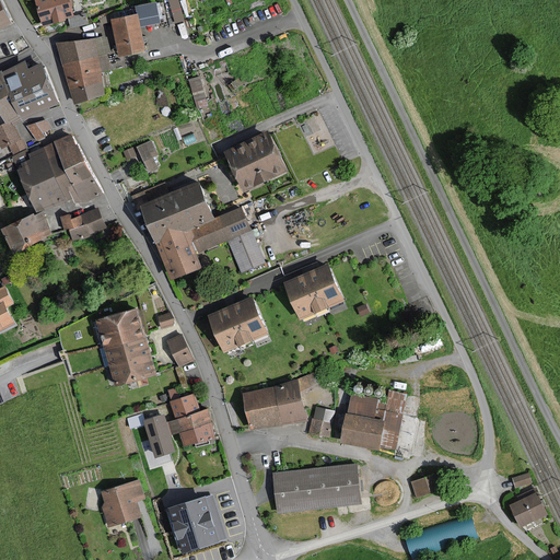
[(0,0),(0,26),(12,22),(3,3),(1,0),(0,0)]
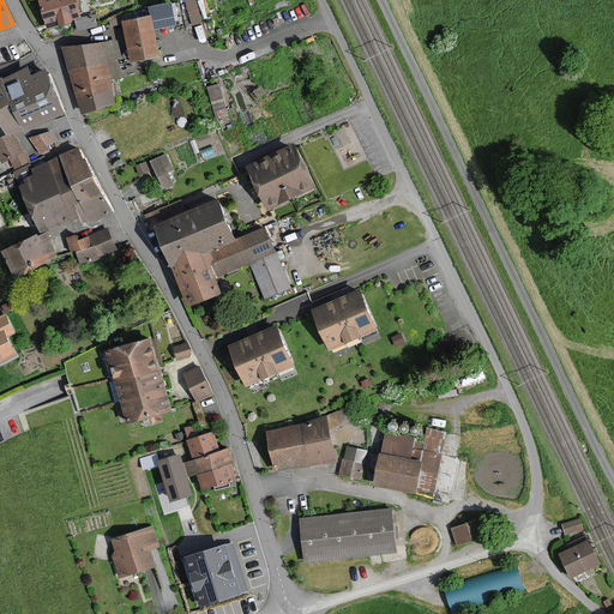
[(40,0),(47,26),(70,20),(80,18),(76,0),(40,0)]
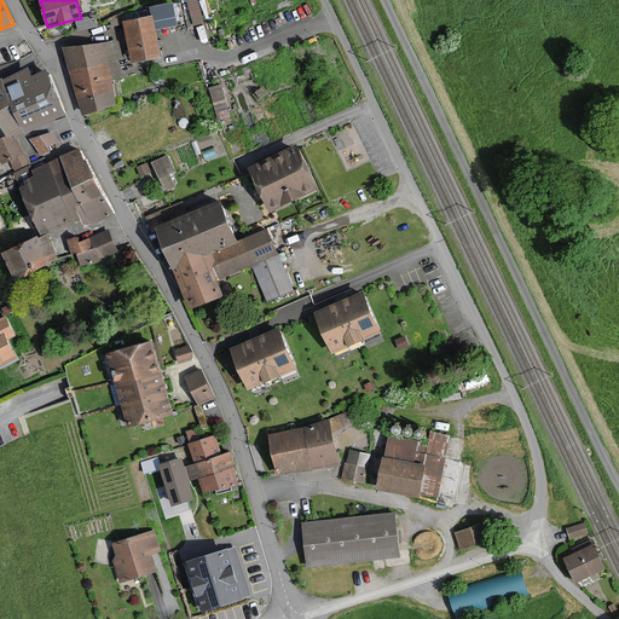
[(173,4),(150,7),(152,17),(125,22),(132,62),(160,56),(157,40),(155,29),(177,24),(173,4)]
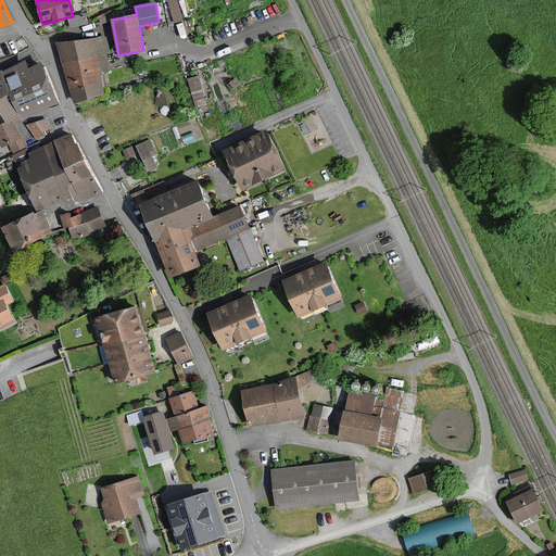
[(63,64),(71,88),(71,89),(74,102),(103,93),(101,81),(100,72),(109,71),(106,53),(110,53),(106,37),(95,38),(57,43),(63,64)]
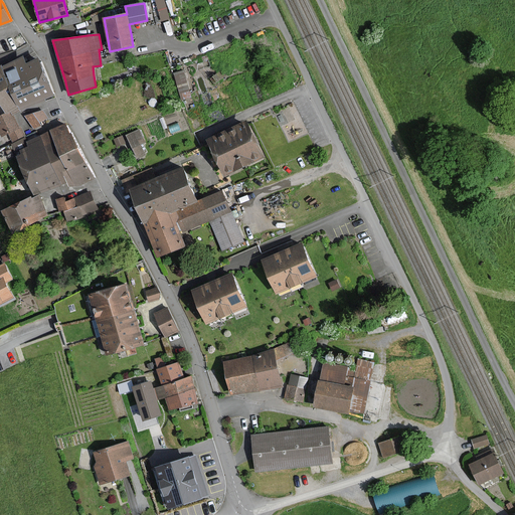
[(0,103),(5,114),(0,117),(0,131),(2,136),(8,133),(12,141),(25,135),(21,127),(19,128),(19,127),(13,114),(19,111),(54,95),(37,59),(26,65),(22,58),(19,60),(1,68),(1,67),(0,67),(0,103)]
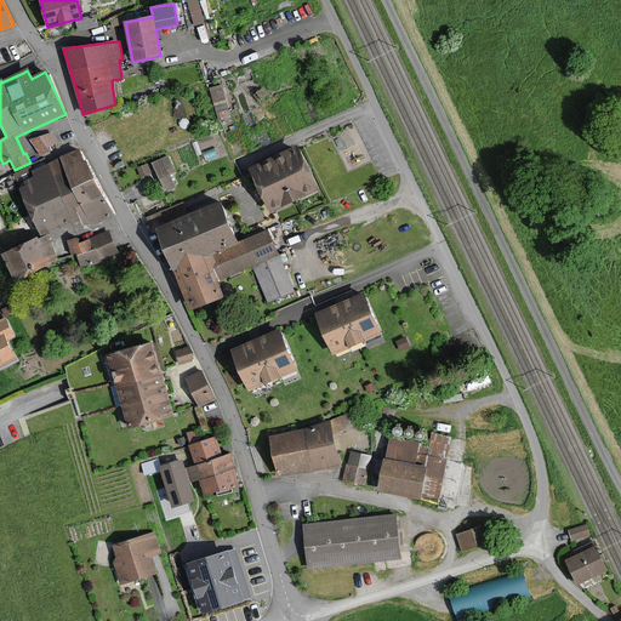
[(220,117),(233,114),(226,80),(211,84),(220,117)]
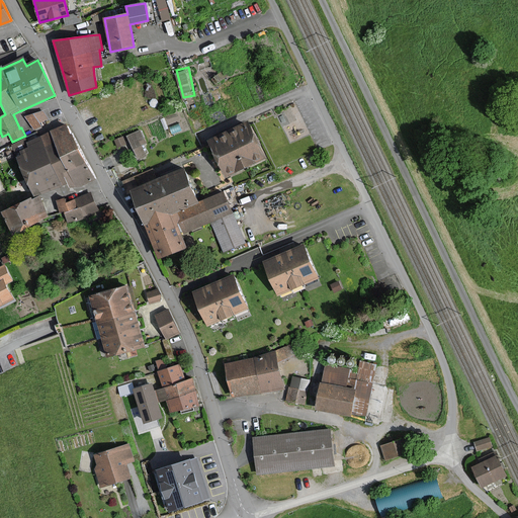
[(42,111),(25,116),(34,130),(45,125),(42,122),(49,118),(42,111)]
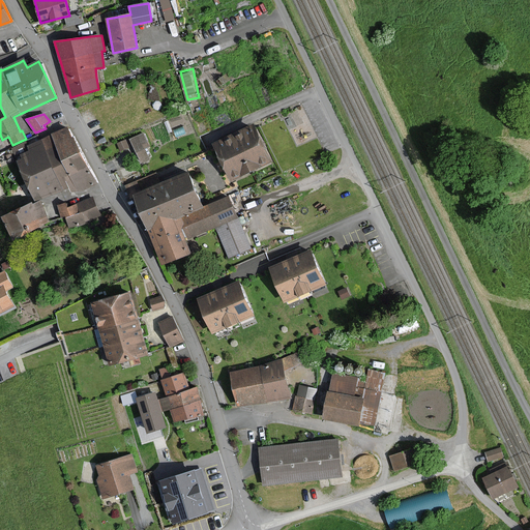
[(234,136),(214,145),(231,180),(271,162),(255,125),(234,136)]
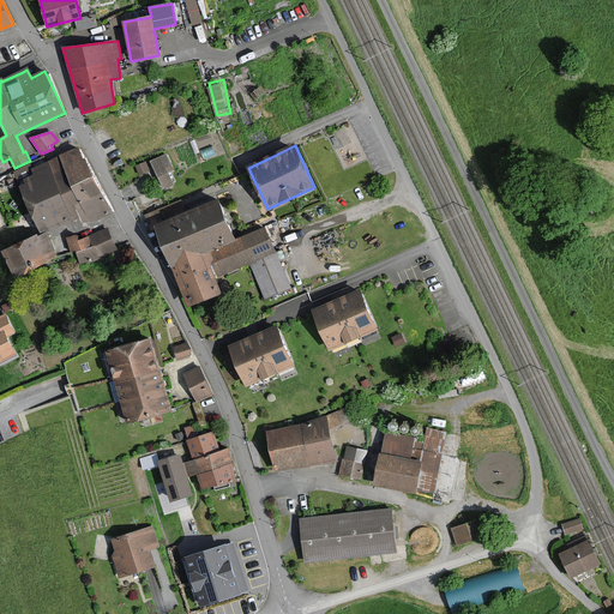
[(71,220),(82,215),(84,221),(94,220),(96,220),(110,214),(82,149),(58,158),(47,163),(32,169),(30,166),(16,172),(22,186),(42,233),(60,226),(72,221),(71,220)]
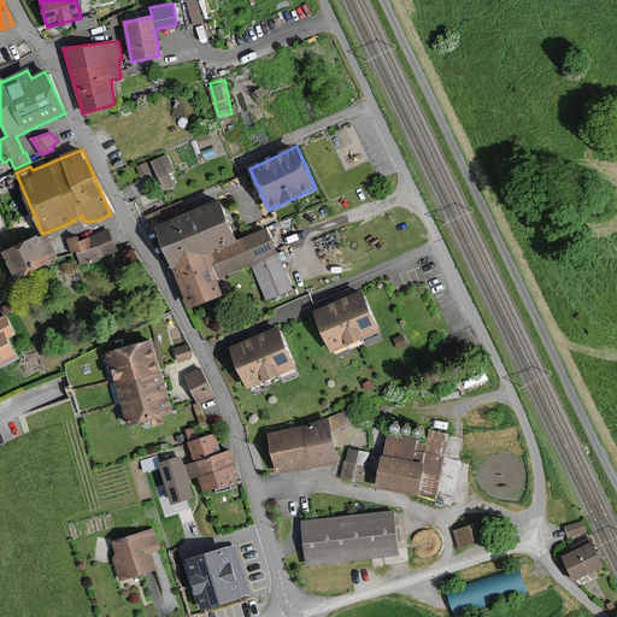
[(150,171),(146,163),(137,166),(141,175),(150,171)]
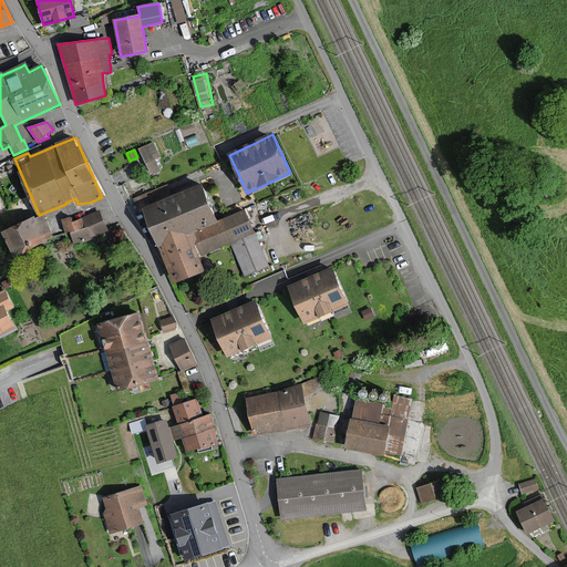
[(174,281),(203,269),(197,256),(230,241),(244,275),(267,265),(254,233),(245,210),(215,223),(200,187),(172,198),(166,187),(135,199),(141,212),(144,210),(153,233),(158,246),(166,265),(174,281)]
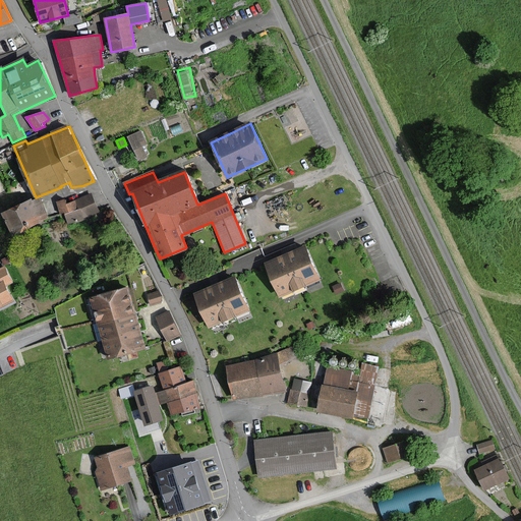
[(98,213),(91,195),(75,201),(66,205),(64,200),(57,203),(62,215),(65,213),(69,223),(85,218),(98,213)]
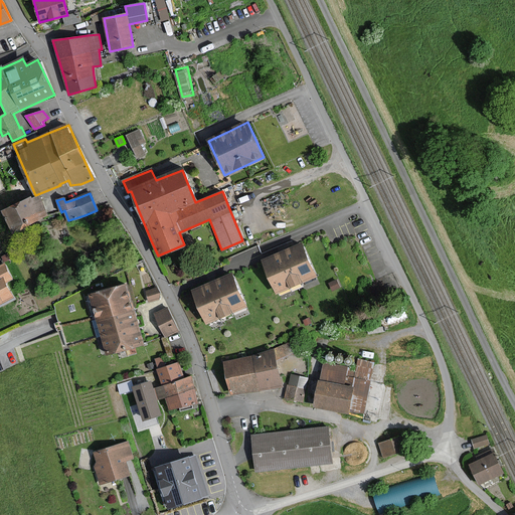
[(31,197),(3,211),(13,231),(47,215),(44,209),(38,196),(32,199),(31,197)]
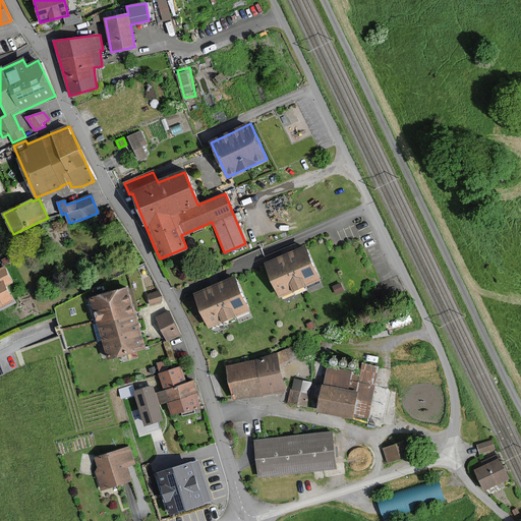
[(287,256),(267,266),(280,295),(320,278),(306,248),(287,256)]
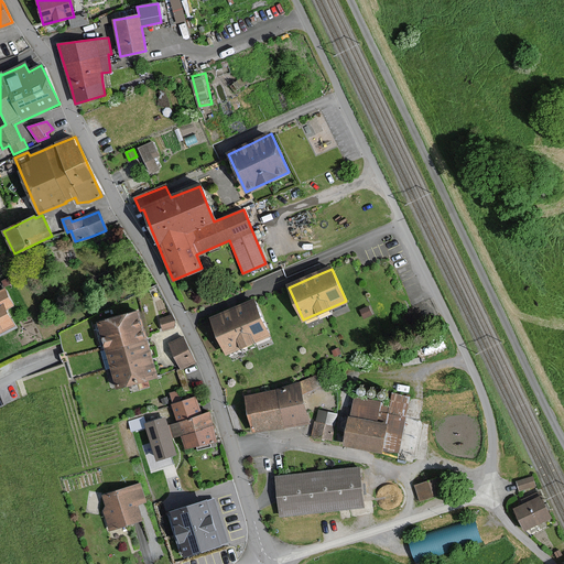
[(6,290),(0,293),(0,332),(13,325),(4,308),(13,304),(6,290)]
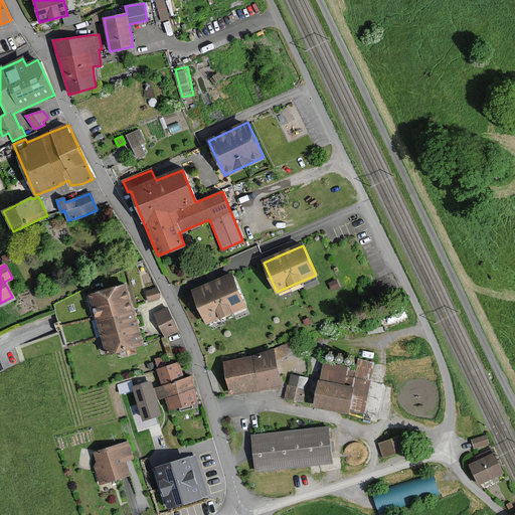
[(212,285),(194,292),(206,323),(245,307),(233,276),(212,285)]
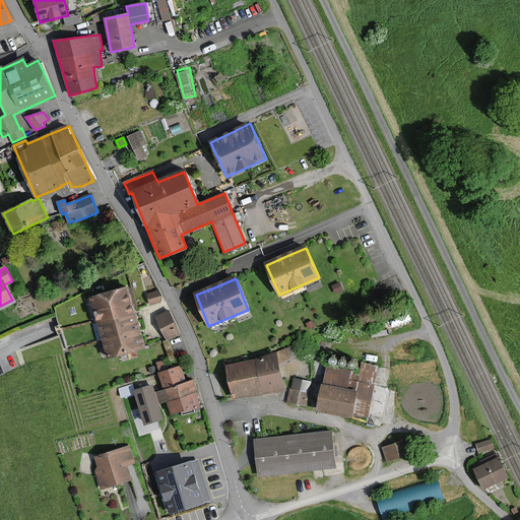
[(147,291),(151,303),(166,299),(161,287),(147,291)]
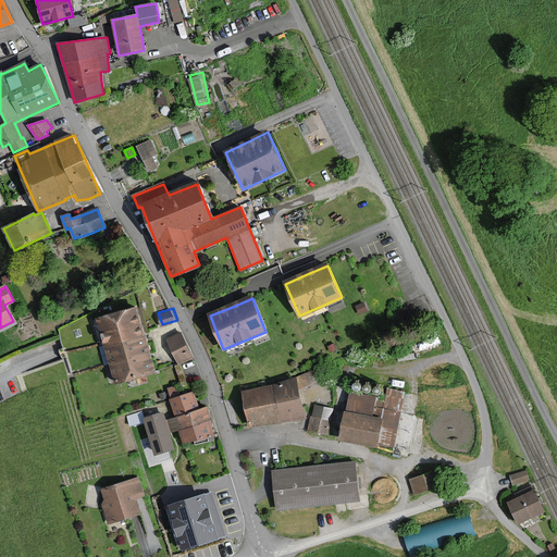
[(135,309),(98,319),(116,382),(153,371),(135,309)]
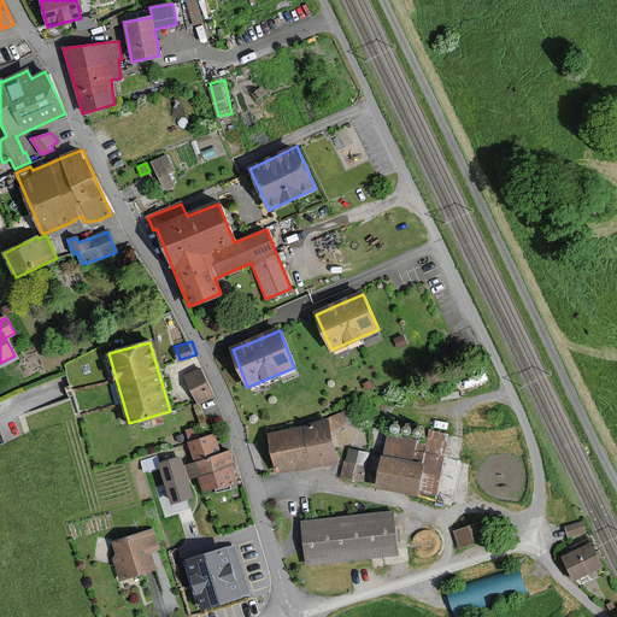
[(203,368),(186,375),(200,404),(217,395),(203,368)]
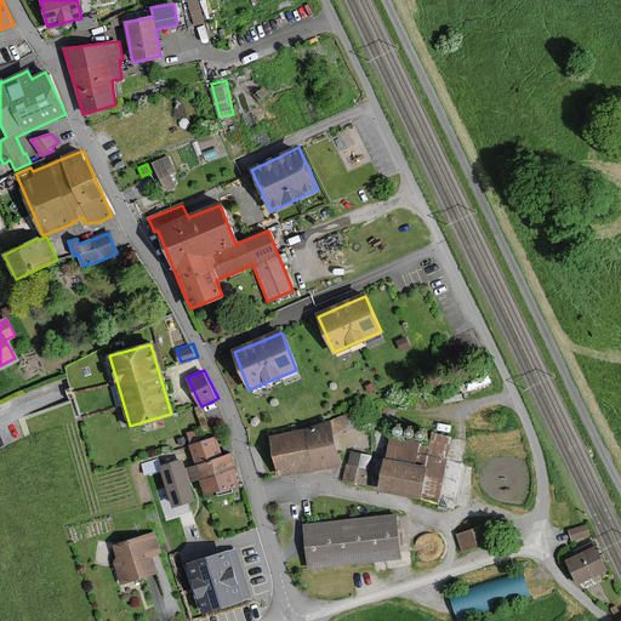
[(339,463),(329,423),(305,429),(272,437),(280,477),(313,468),(323,467),(339,463)]
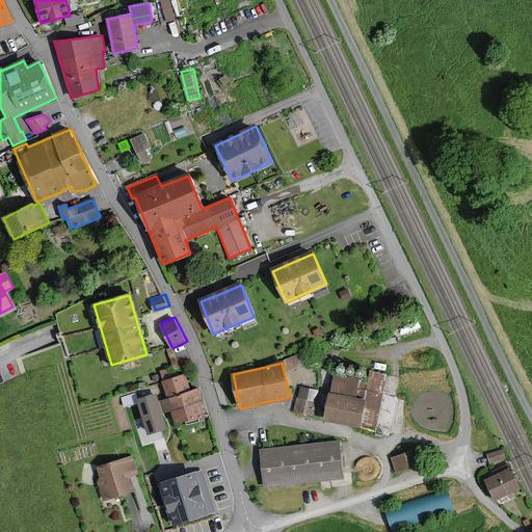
[(204,415),(203,408),(201,401),(198,395),(197,391),(190,392),(187,382),(185,375),(173,379),(169,369),(162,371),(165,381),(163,381),(167,399),(158,402),(156,395),(138,400),(149,433),(165,428),(161,415),(161,413),(171,409),(176,423),(204,415)]
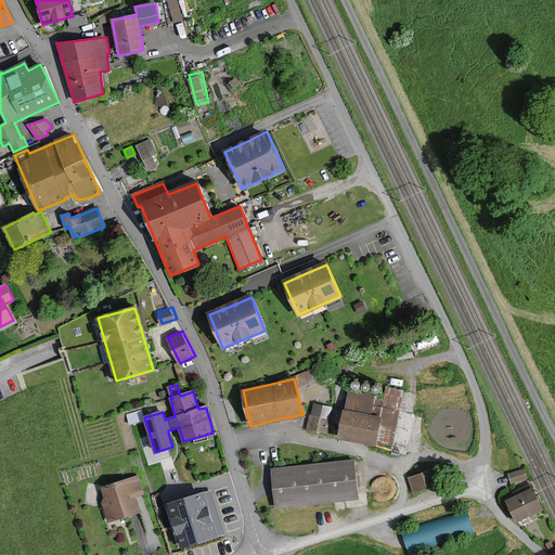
[(402,390),(387,388),(385,398),(374,396),(350,391),(346,411),(344,410),(338,438),(375,444),(376,441),(391,444),(399,410),(402,390)]
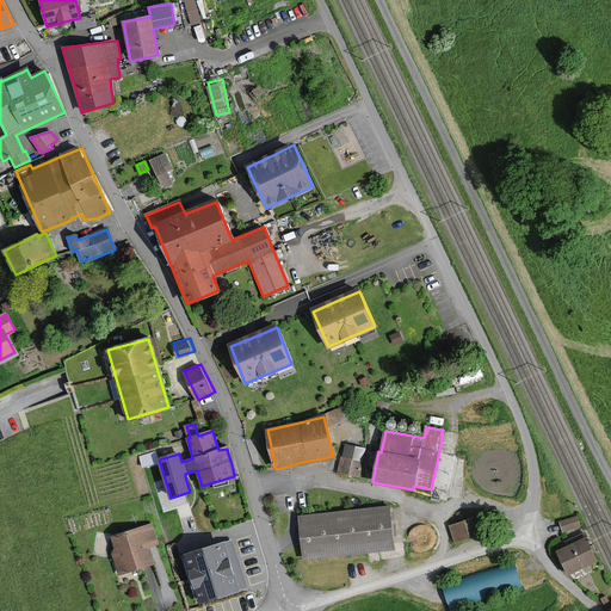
[(339,471),(359,476),(363,462),(365,449),(346,445),(344,458),(341,457),(339,471)]
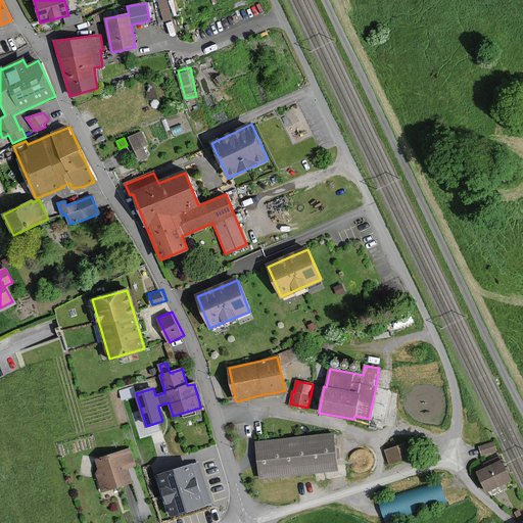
[(332,435),(257,443),(260,478),(336,470),(332,435)]
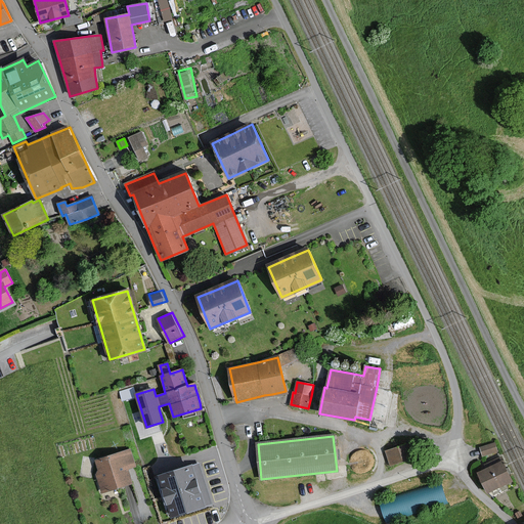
[(408,443),(387,450),(391,465),(413,459),(408,443)]
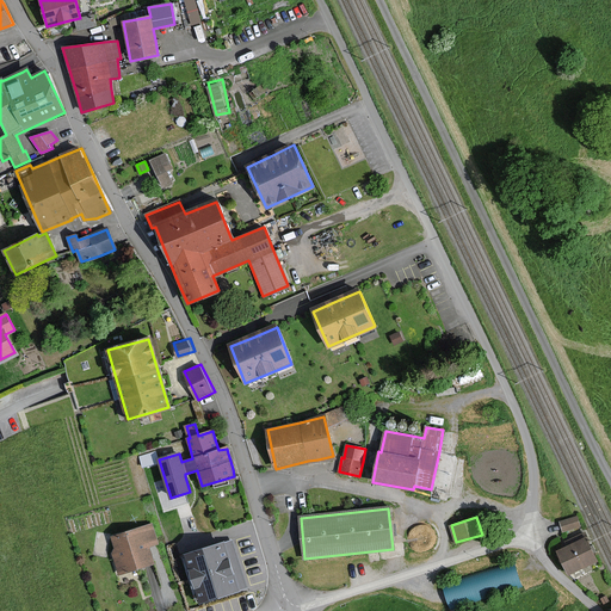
[(576,517),(560,522),(563,532),(580,526),(576,517)]
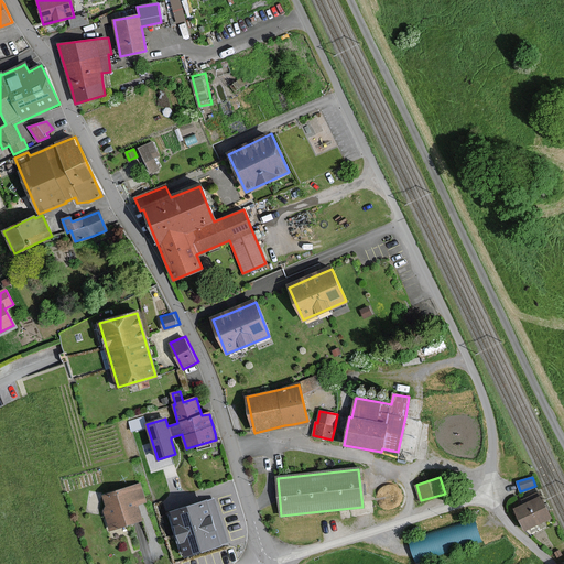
[(102,496),(106,506),(104,511),(110,530),(141,520),(137,505),(145,501),(140,484),(102,496)]
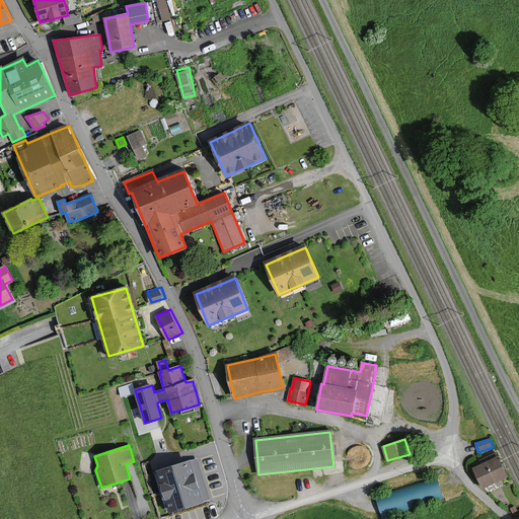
[(497,457),(474,468),(483,487),(506,475),(497,457)]
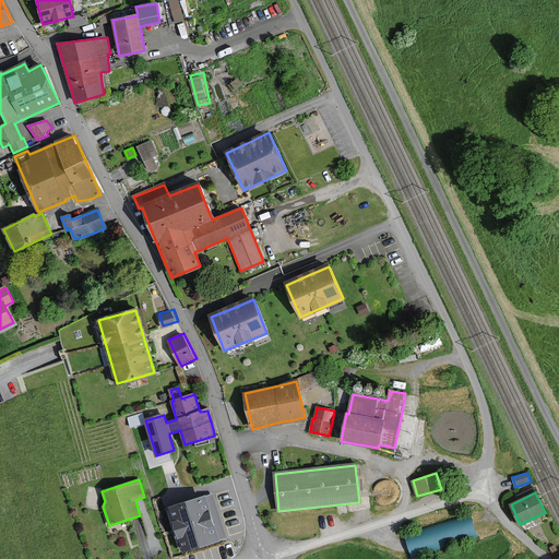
[(225,538),(211,496),(205,498),(169,509),(183,551),(218,539),(225,538)]
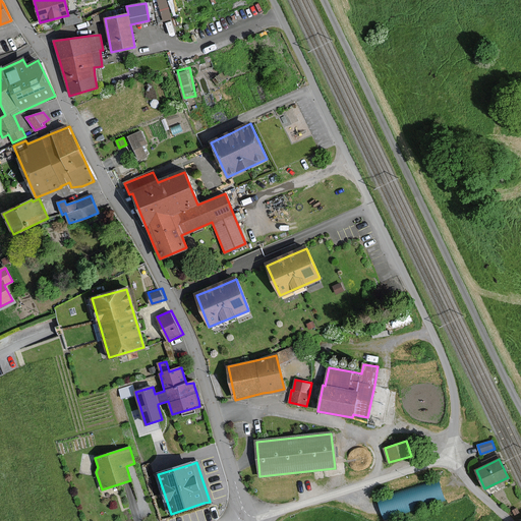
[(443,479),(380,494),(384,512),(447,499),(443,479)]
